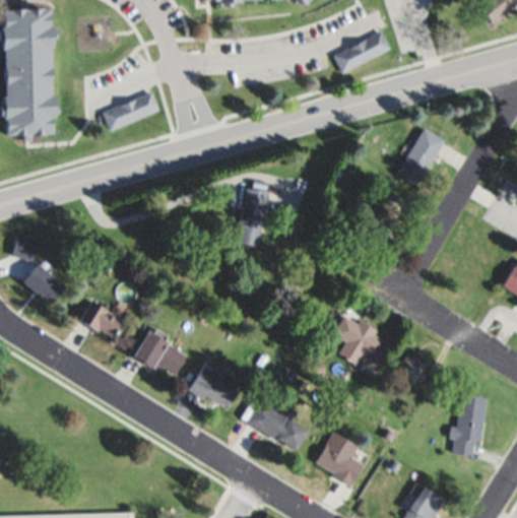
[(516,4),(491,24),(477,6),(485,1),(483,0),(516,0),(516,4)]
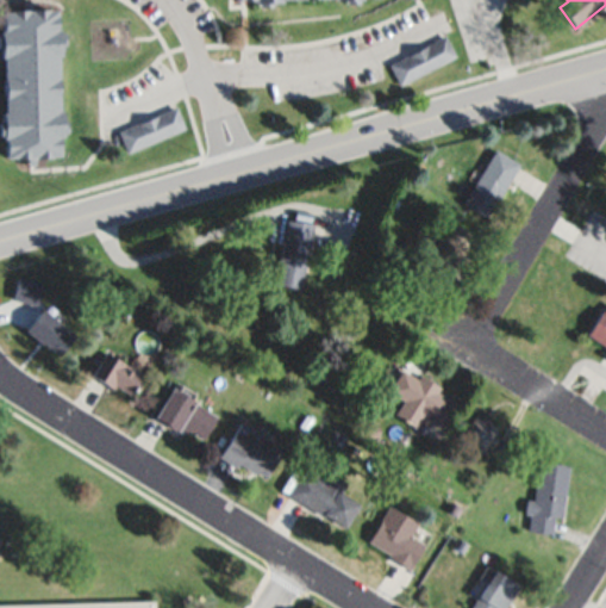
[(5,13),(13,13),(13,10),(51,8),(52,11),(60,11),(60,29),(67,29),(68,44),(62,44),(63,56),(60,56),(62,111),(67,111),(68,137),(64,137),(66,157),(19,160),(19,159),(10,159),(10,141),(7,141),(6,136),(1,136),(1,124),(5,124),(5,113),(7,113),(5,60),(2,60),(2,48),(0,48),(0,37),(2,37),(1,31),(5,31),(5,13)]
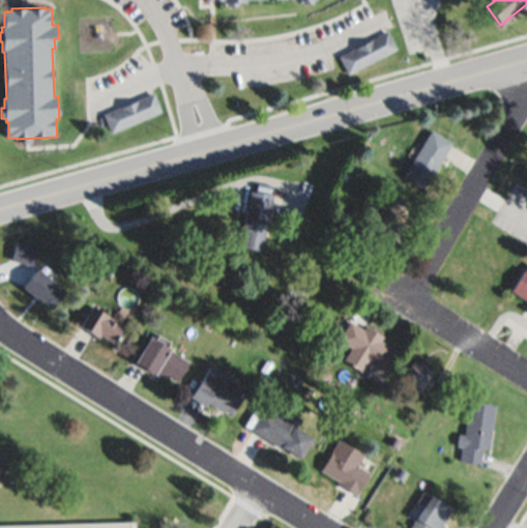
[(350,75),(341,56),(390,31),(400,50),(350,75)]
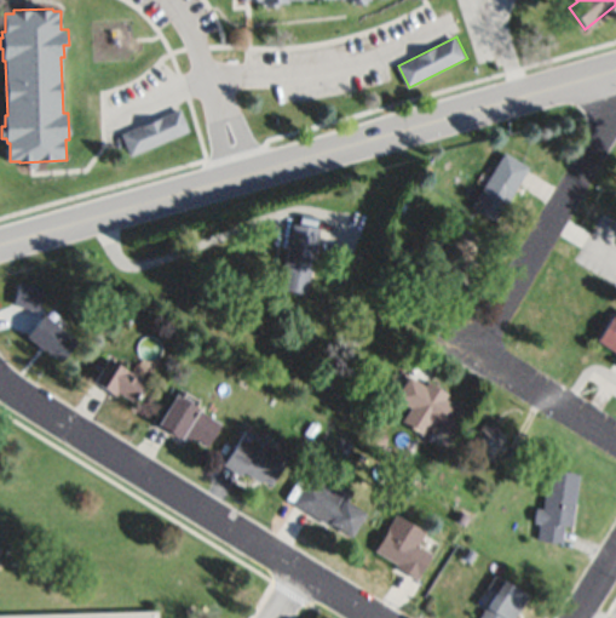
[(133,158),(124,136),(184,109),(194,131),(133,158)]
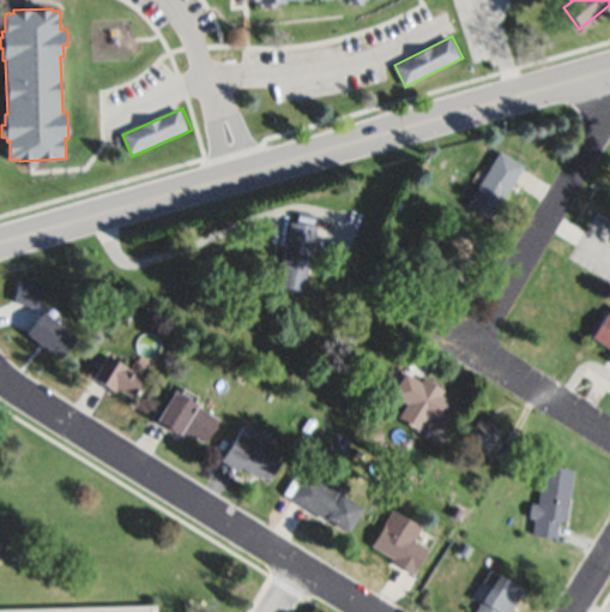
[(500,151),(527,168),(518,185),(513,183),(491,220),(469,205),(500,151)]
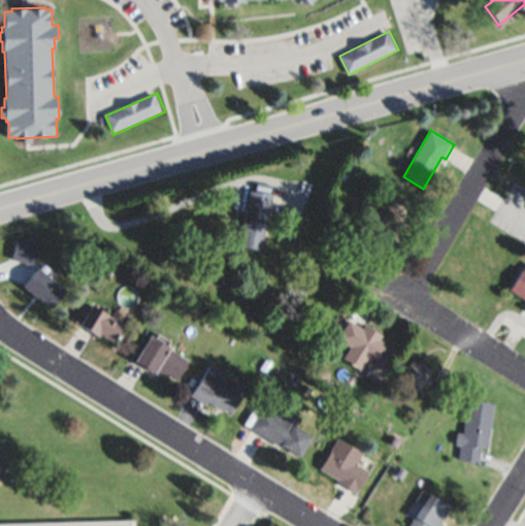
[(301,186),(269,186),(269,215),(301,215),(301,186)]
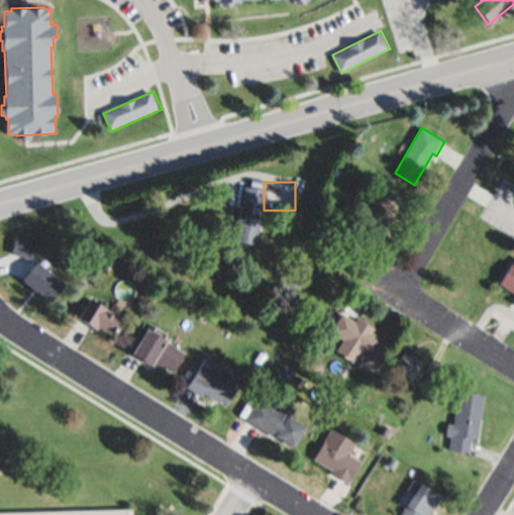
[(267,190),(258,244),(236,240),(239,225),(236,224),(239,204),(243,205),(246,186),(267,190)]
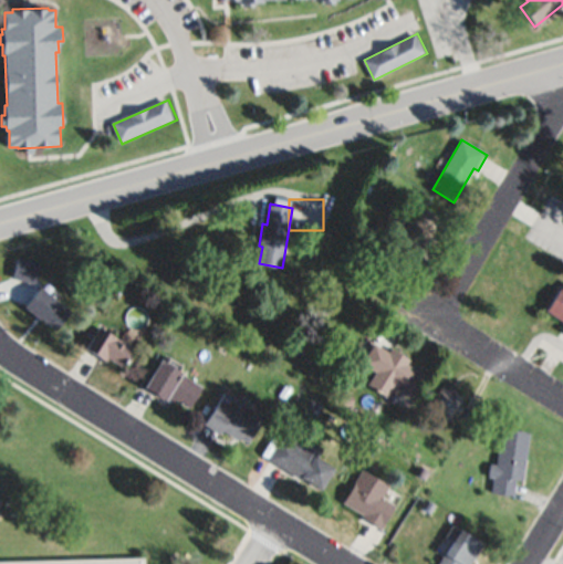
[(420,206),(444,220),(418,264),(394,250),(420,206)]
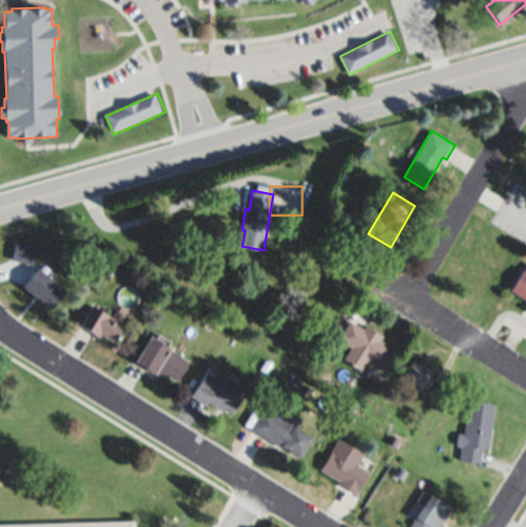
[(18,241),(40,246),(36,265),(13,260),(18,241)]
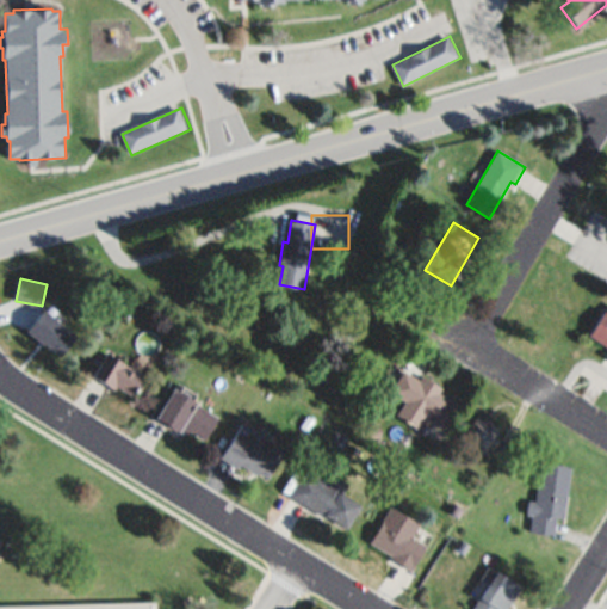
[(29,332),(47,312),(79,339),(61,361),(29,332)]
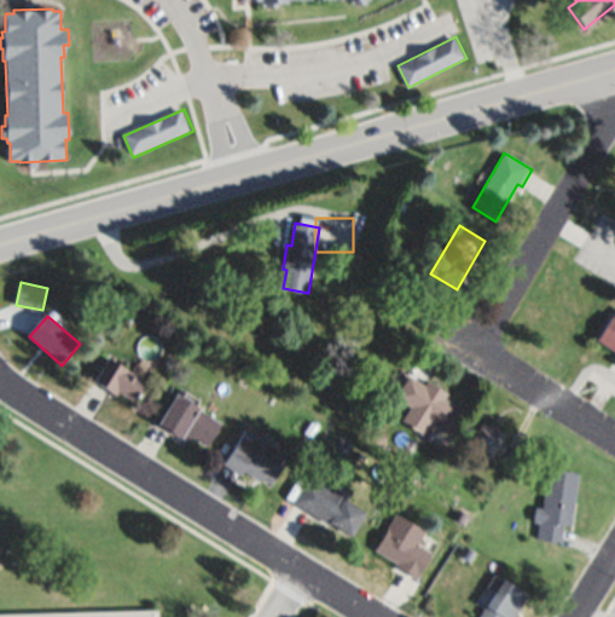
[(614,356),(592,342),(610,317),(614,319),(614,356)]
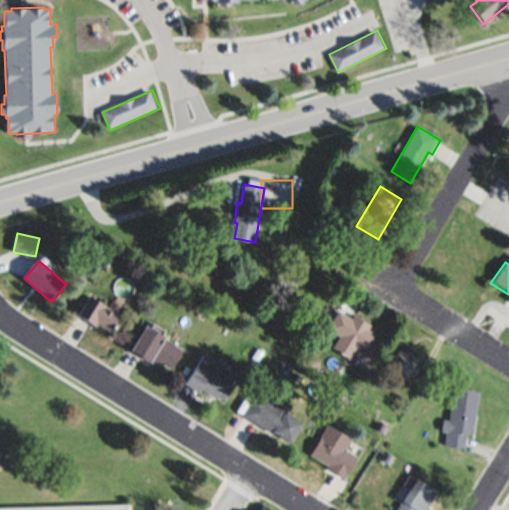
[(79,317),(91,296),(123,314),(112,333),(98,325),(97,327),(79,317)]
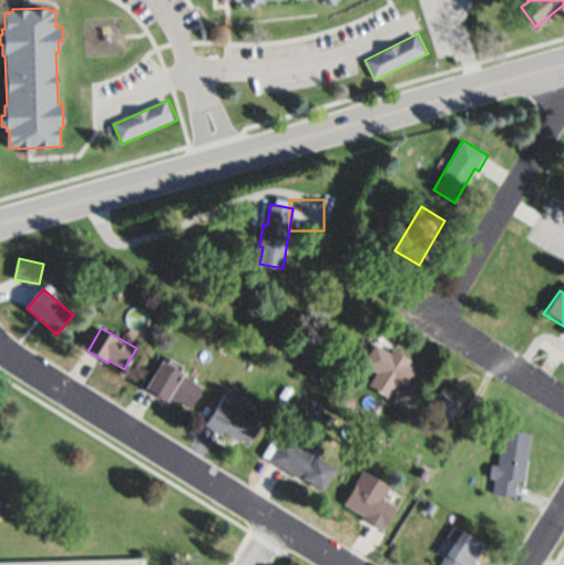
[(376,346),(391,355),(393,350),(413,360),(409,368),(423,376),(412,394),(397,386),(391,397),(371,386),(378,373),(365,366),(376,346)]
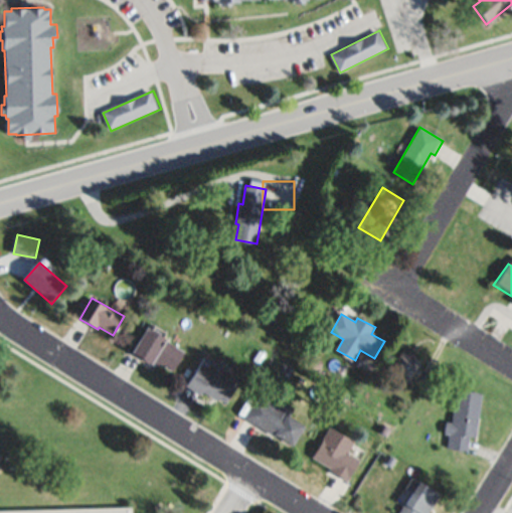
[(150,327),(169,339),(167,341),(185,353),(173,373),(155,361),(153,366),(133,353),(150,327)]
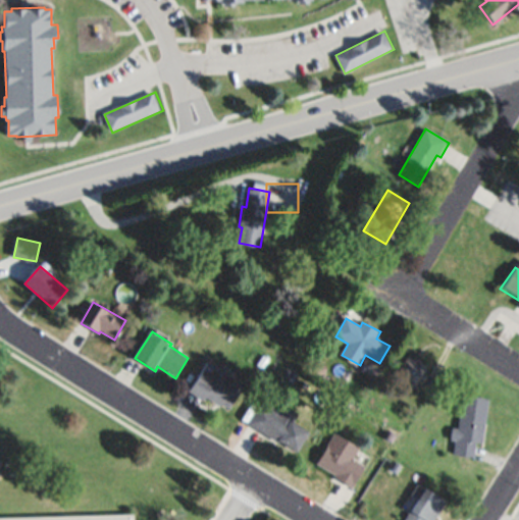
[(272,360),(265,371),(258,367),(265,355),(272,360)]
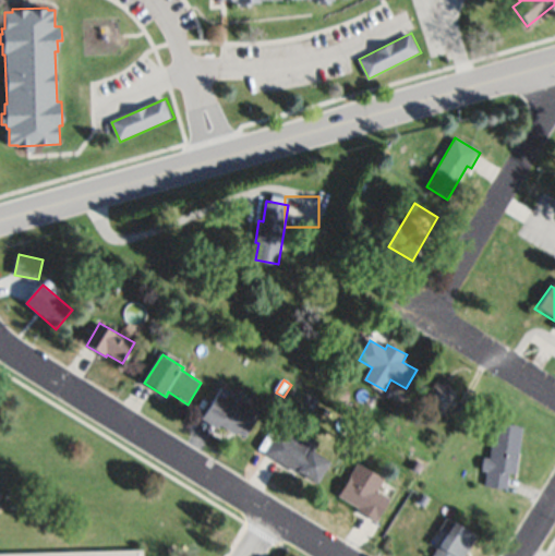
[(421,401),(434,382),(441,385),(444,382),(456,389),(451,398),(455,400),(445,417),(421,401)]
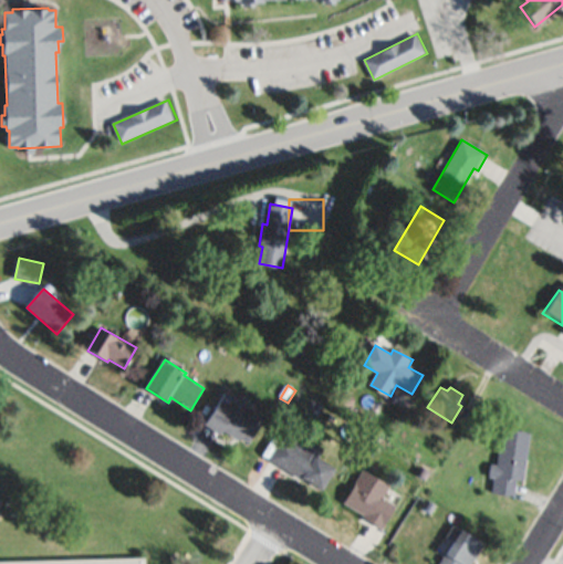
[(207,426),(227,392),(267,416),(250,445),(225,429),(221,435),(207,426)]
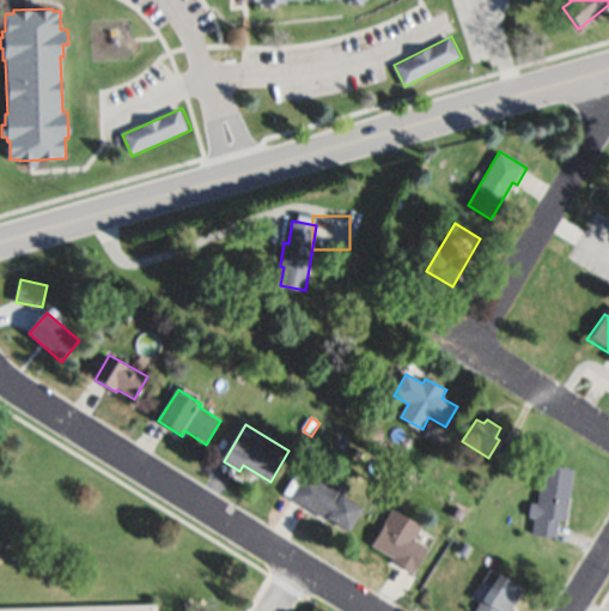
[(367,427),(383,427),(383,439),(367,439),(367,427)]
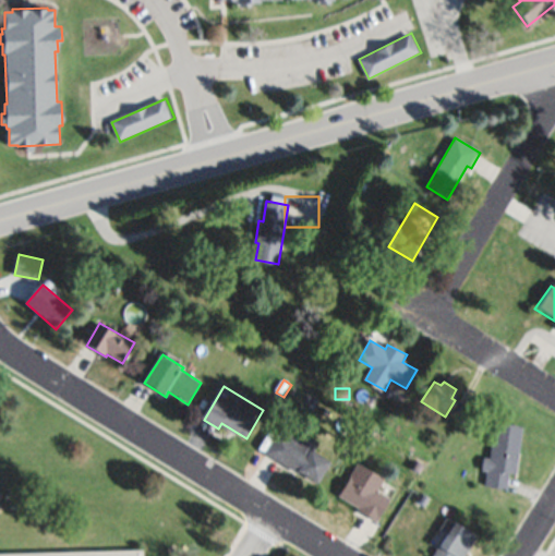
[(309,403),(313,397),(321,402),(316,409),(309,403)]
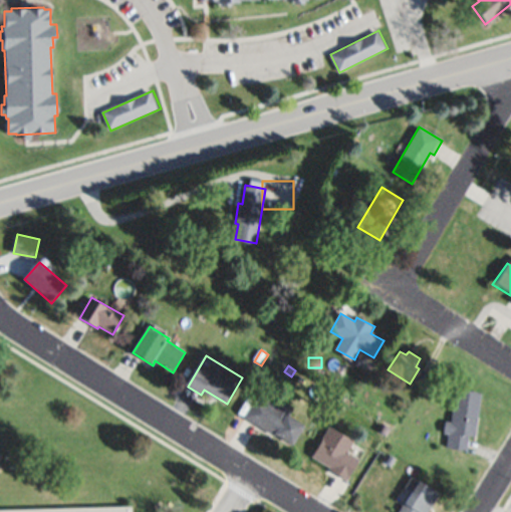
[(456,390),(482,393),(477,437),(468,436),(467,451),(447,448),(448,433),(444,433),(445,421),(452,422),(456,390)]
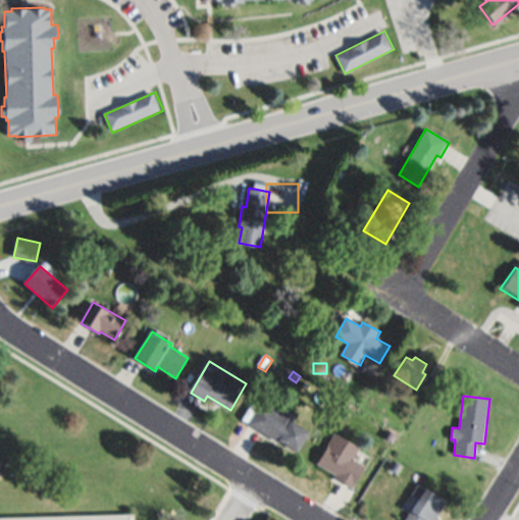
[(249,423),(262,402),(282,414),(287,408),(297,415),(293,421),(307,431),(294,451),(277,439),(276,442),(249,423)]
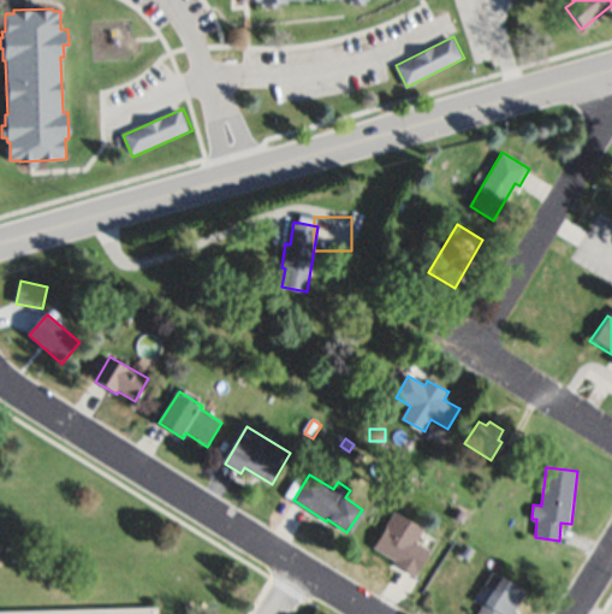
[(373,545),(396,512),(423,530),(416,541),(431,551),(413,578),(393,565),(396,561),(373,545)]
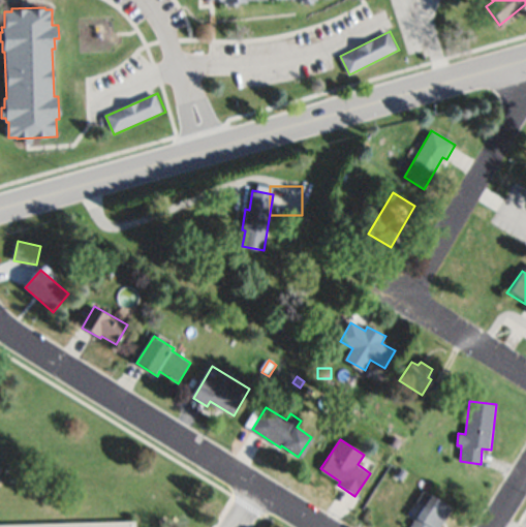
[(401,468),(409,472),(405,481),(397,475),(401,468)]
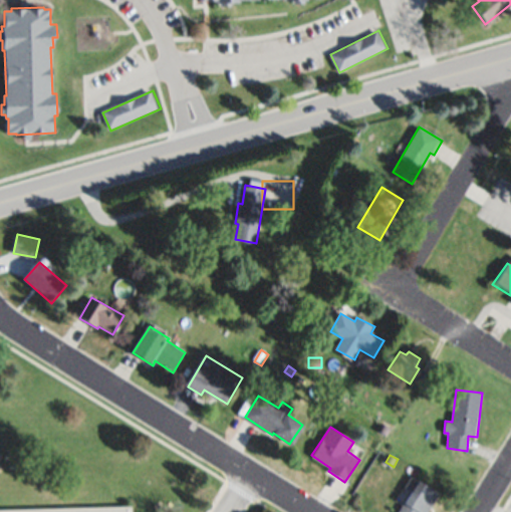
[(439,493),(427,511),(398,511),(412,491),(405,487),(411,476),(439,493)]
